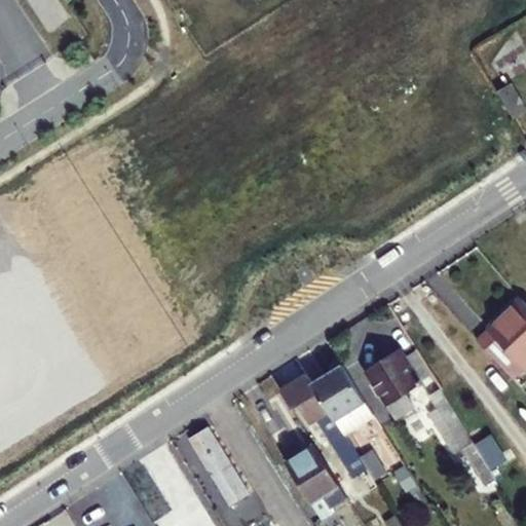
[(525,109),(512,82),(497,90),(512,119),(525,111),(525,109)]
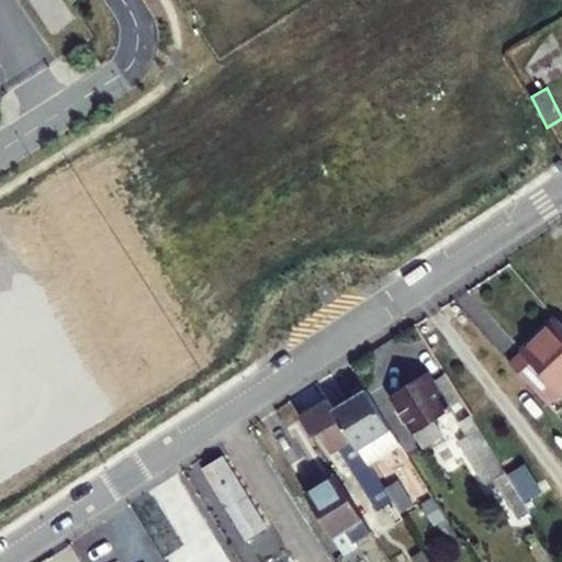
[(561,391),(561,326),(555,319),(509,362),(548,404),(561,391)]
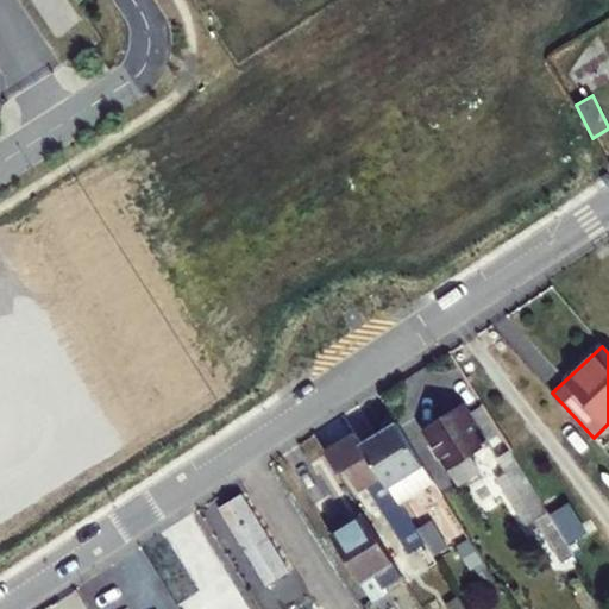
[(469,414),(463,405),(424,428),(457,483),(477,471),(469,456),(488,444),(487,439),(500,433),(483,406),(469,414)]
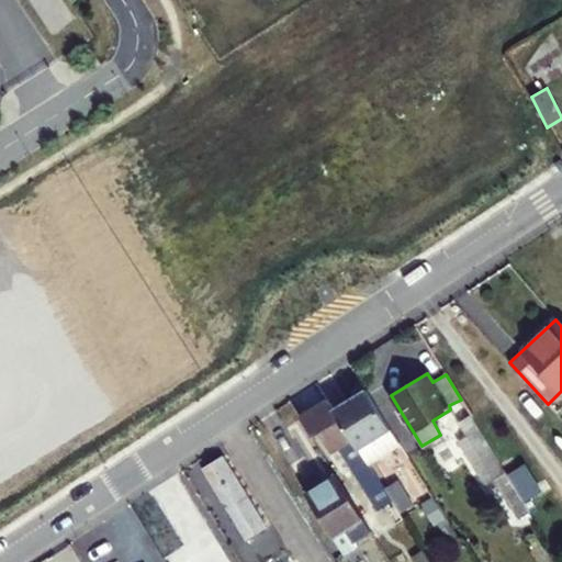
[(333,409),(358,449),(368,444),(375,458),(398,444),(366,390),(333,409)]
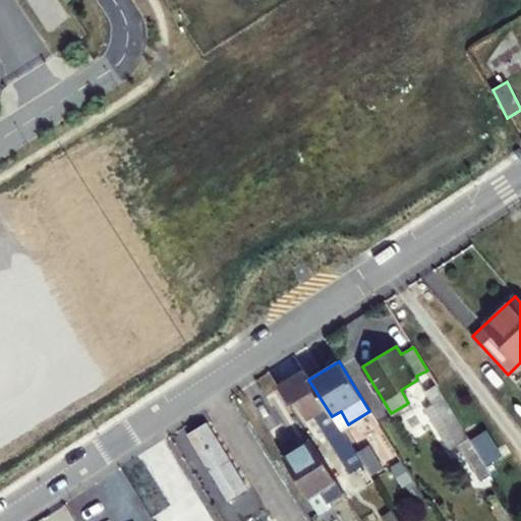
[(340,429),(332,416),(308,380),(303,371),(278,386),(290,406),(297,402),(306,418),(314,414),(350,472),(357,468),(359,472),(365,469),(340,429)]
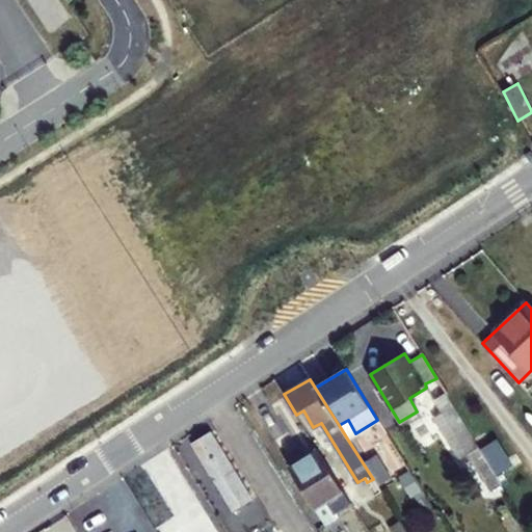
[(503,485),(446,393),(435,399),(443,411),(435,416),(461,459),(470,455),(491,491),(503,485)]
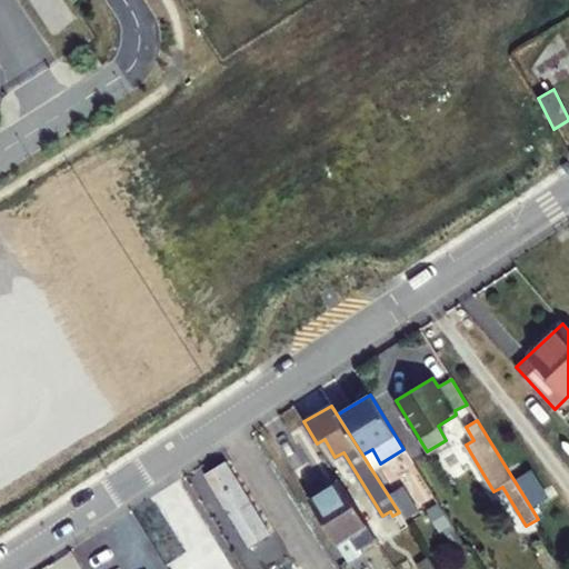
[(380,463),(372,449),(362,455),(371,469),(380,463)]
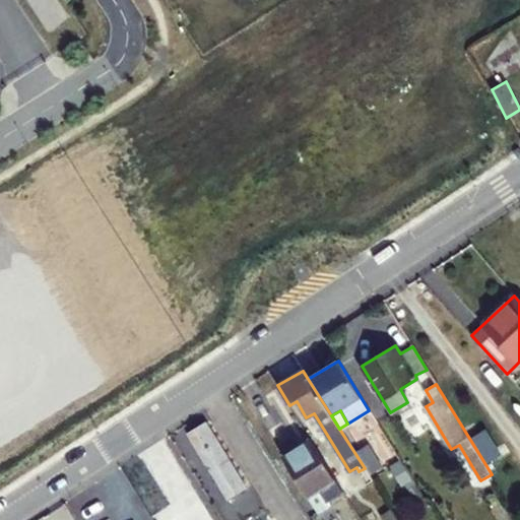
[(247,489),(206,421),(188,433),(229,500),(247,489)]
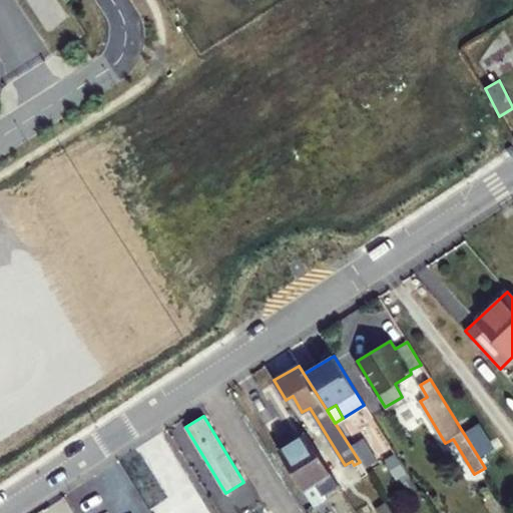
[(339,484),(308,434),(281,451),(315,507),(332,497),(328,491),(339,484)]
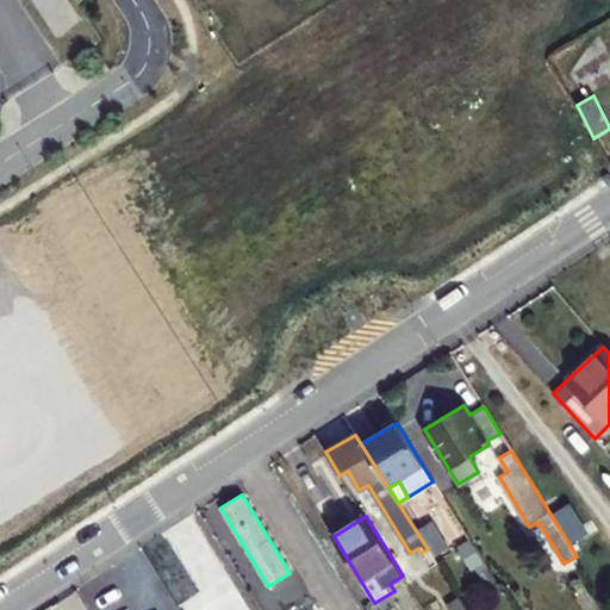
[(466,609),(459,597),(444,605),(447,609),(466,609)]
